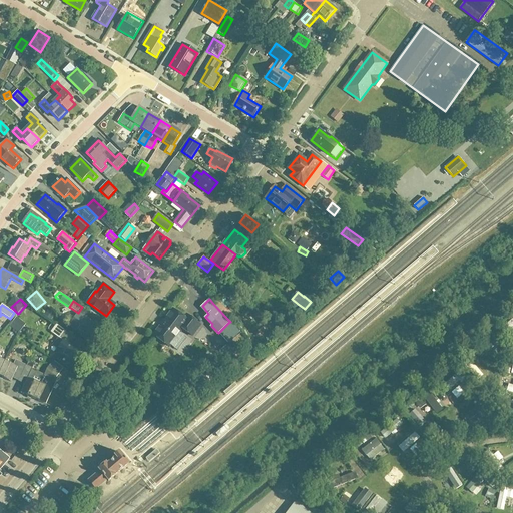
[(89,340),(92,337),(94,337),(97,333),(97,331),(96,330),(98,327),(90,321),(93,316),(95,318),(95,317),(83,308),(79,313),(78,313),(69,325),(89,340)]
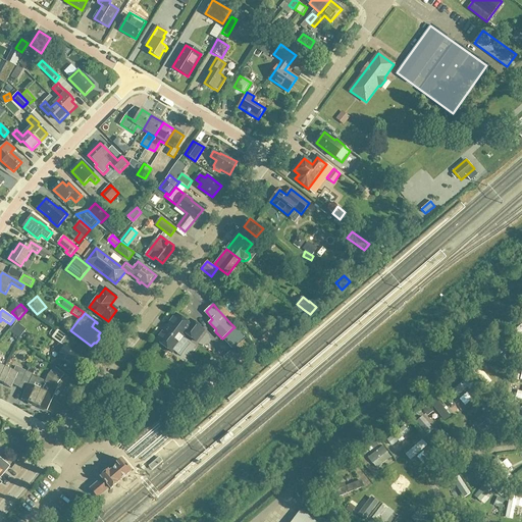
[(164,330),(156,341),(172,353),(186,334),(196,342),(204,330),(190,319),(187,323),(175,315),(167,326),(167,327),(166,328),(164,330)]
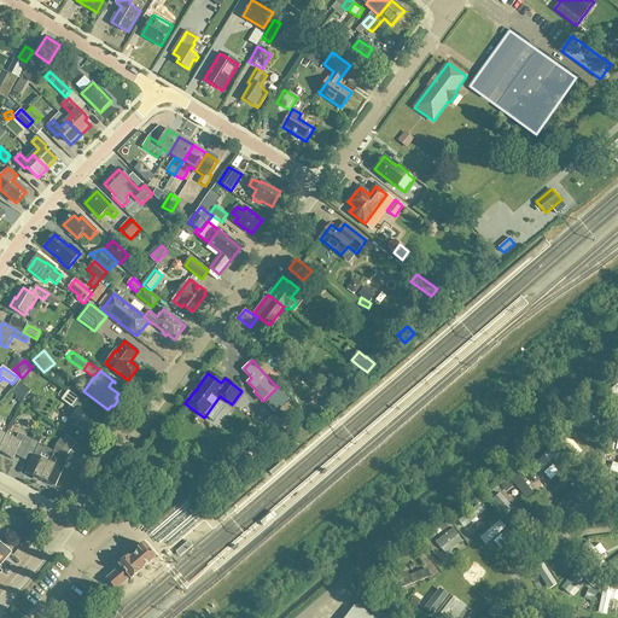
[(25,388),(21,394),(27,398),(31,392),(25,388)]
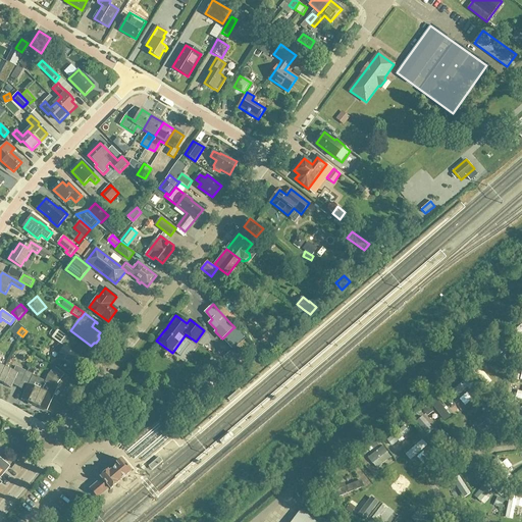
[(59,355),(57,358),(62,361),(59,366),(69,374),(73,369),(83,357),(76,352),(72,349),(75,344),(66,336),(61,344),(65,347),(59,355)]
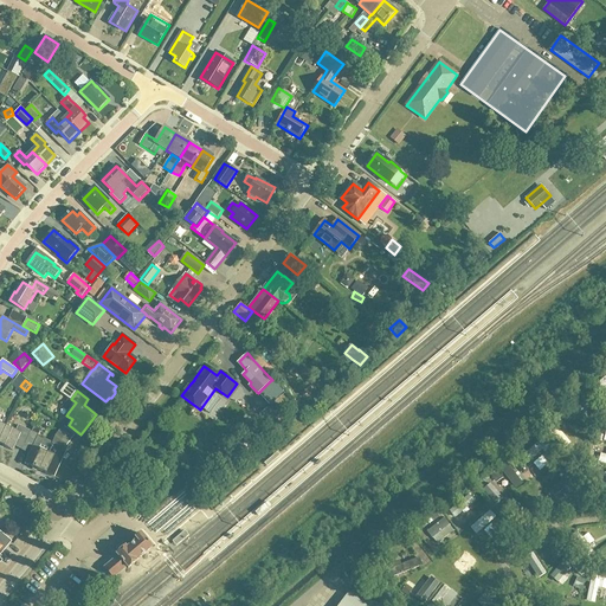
[(221,395),(202,417),(211,424),(230,403),(221,395)]
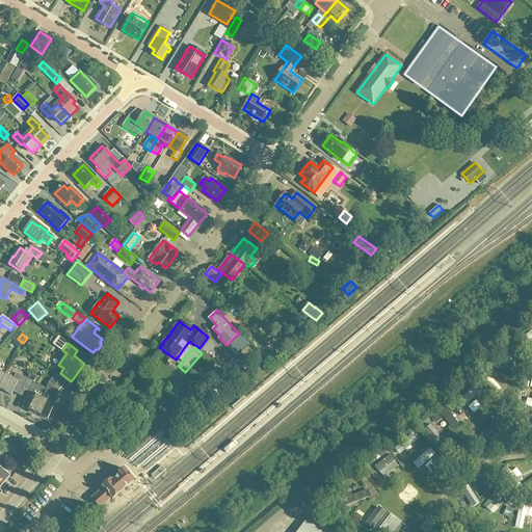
[(507,354),(498,364),(503,369),(512,360),(507,354)]
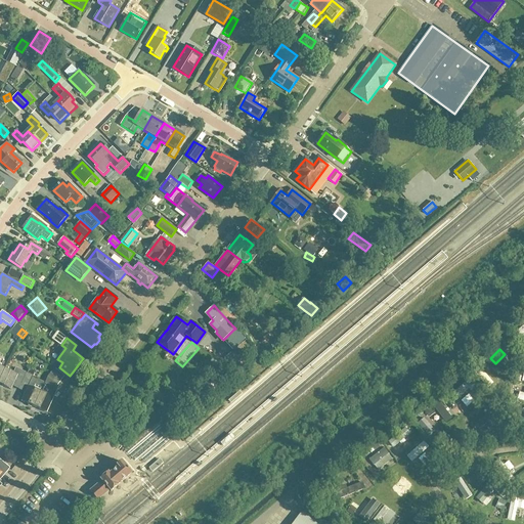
[(4,368),(0,378),(0,384),(11,389),(14,381),(20,384),(22,384),(27,373),(15,367),(13,373),(4,368)]
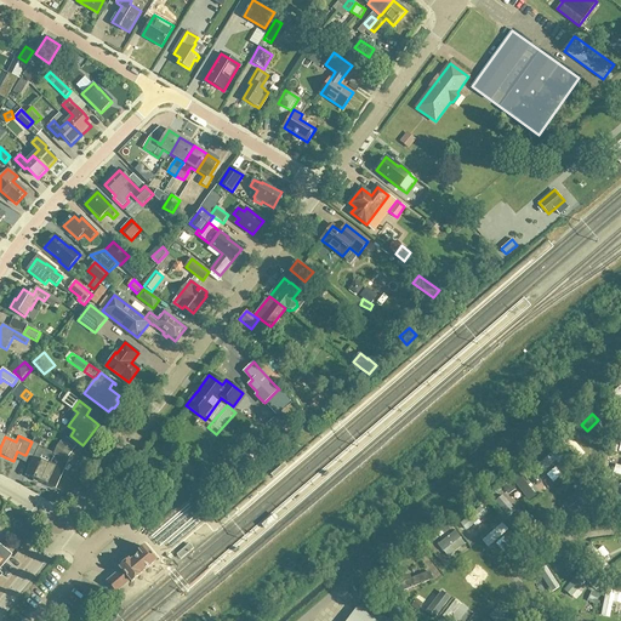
[(77,445),(64,436),(56,448),(68,457),(77,445)]
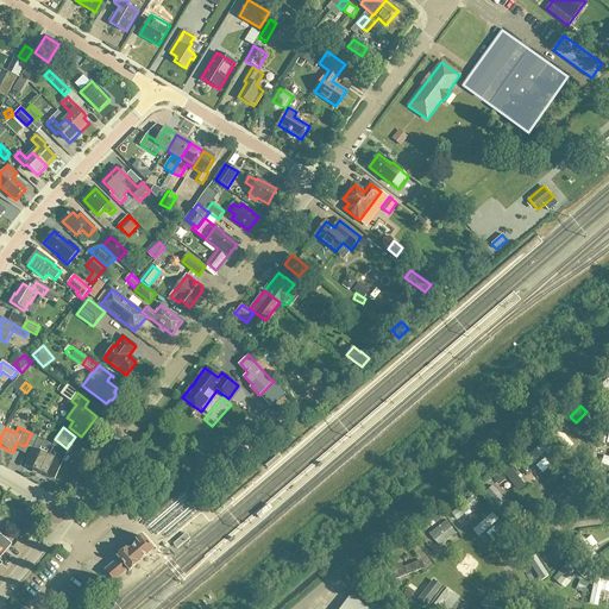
[(31,433),(25,446),(24,446),(22,452),(30,456),(25,466),(39,472),(48,456),(51,447),(45,445),(42,452),(38,451),(41,445),(36,444),(42,432),(35,428),(32,434),(31,433)]
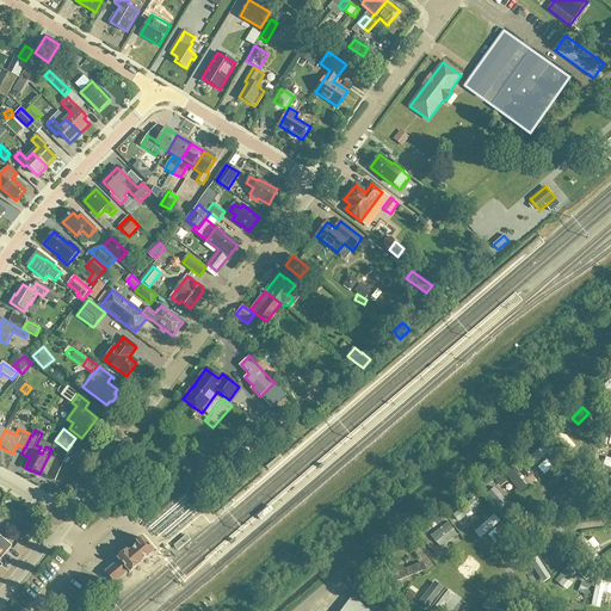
[(551,440),(530,460),(538,468),(559,450),(551,440)]
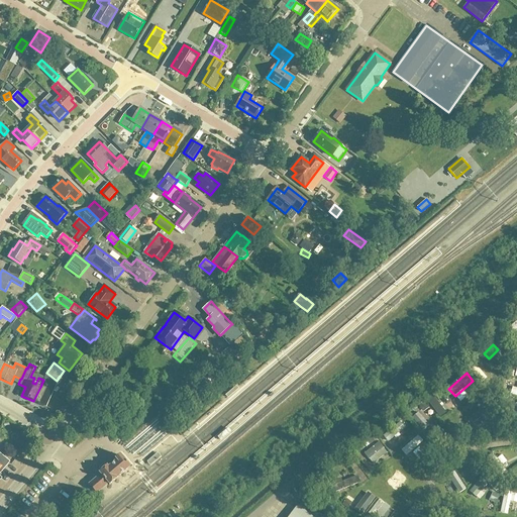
[(40,387),(33,401),(46,407),(55,388),(50,386),(48,390),(40,387)]
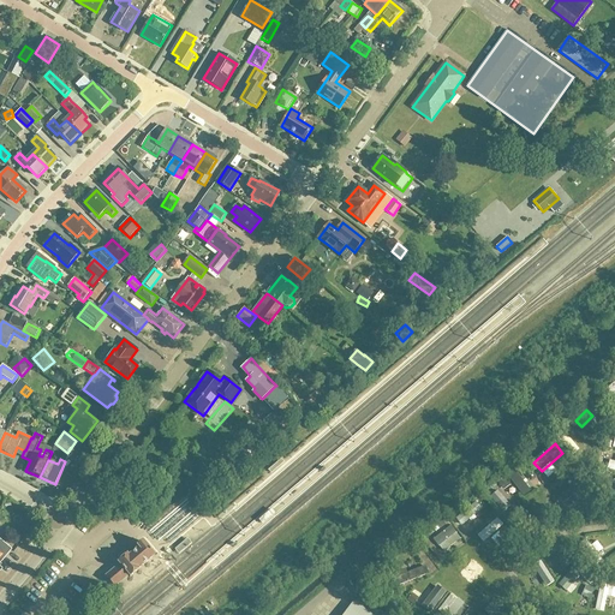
[(281,459),(269,470),(272,473),(284,463),(281,459)]
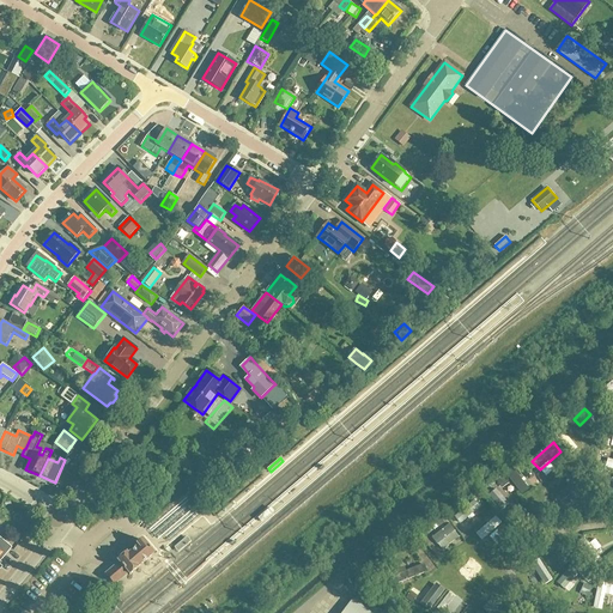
[(480,498),(460,513),(468,525),(484,514),(479,508),(484,503),(480,498)]
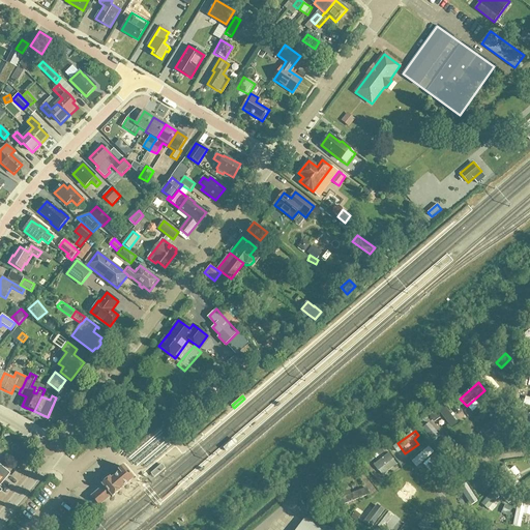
[(155,438),(130,453),(136,464),(154,451),(151,446),(158,442),(155,438)]
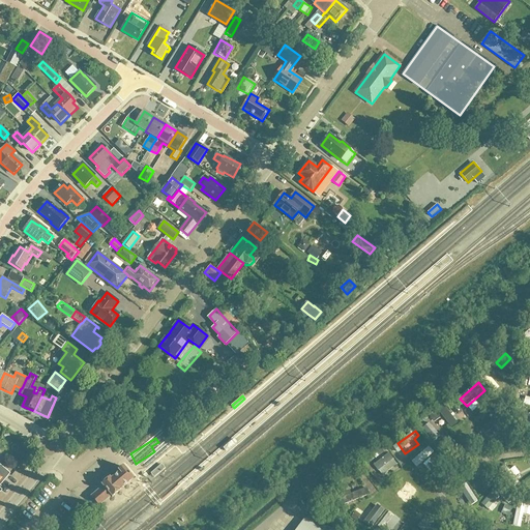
[(227,450),(236,443),(235,441),(234,440),(225,448),(226,449),(227,450)]
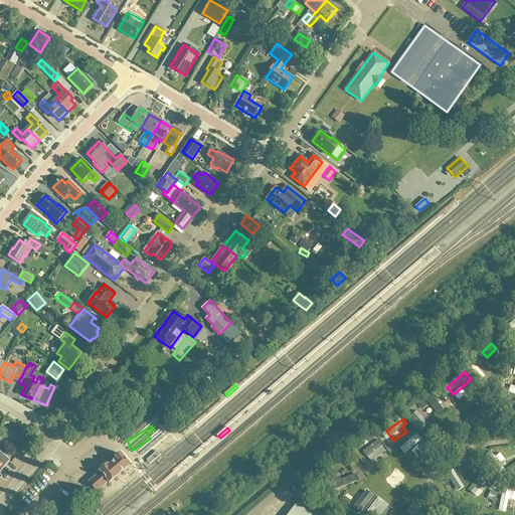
[(404,444),(410,438),(407,434),(400,439),(404,444)]
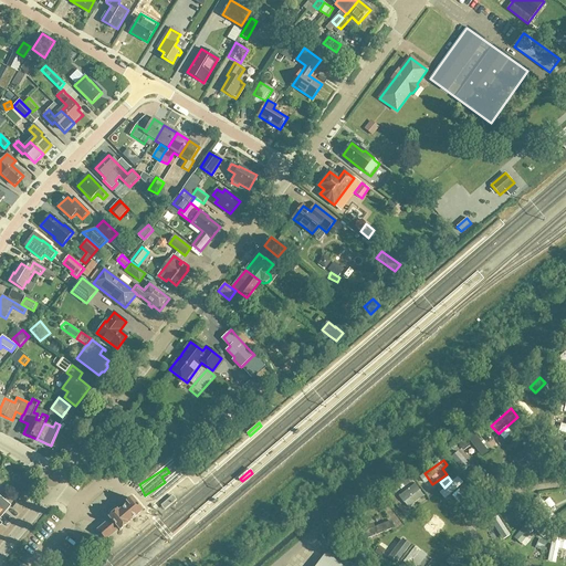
[(396,486),(399,492),(412,484),(409,479),(396,486)]
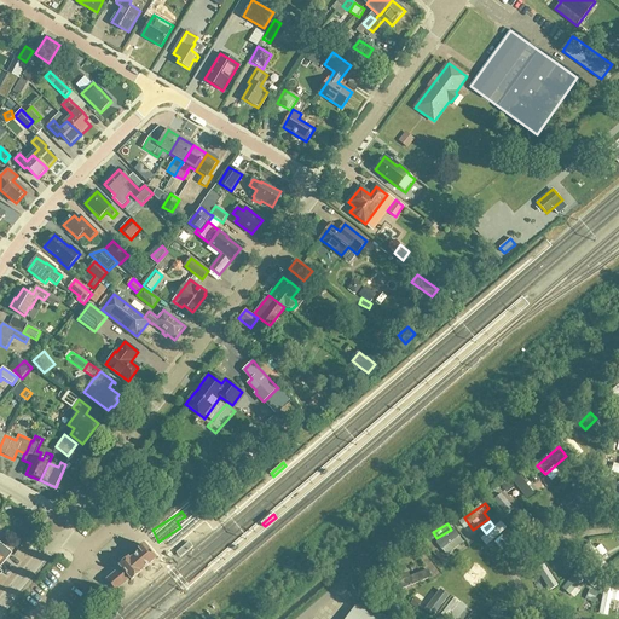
[(438,542),(443,549),(460,536),(455,530),(438,542)]
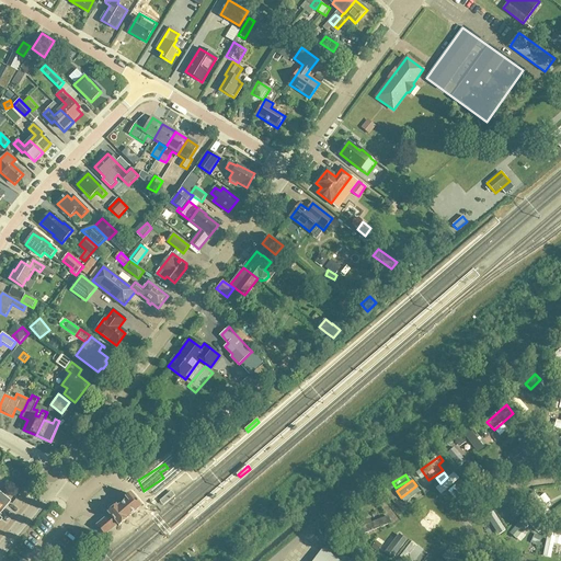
[(171,491),(160,501),(163,505),(174,495),(171,491)]
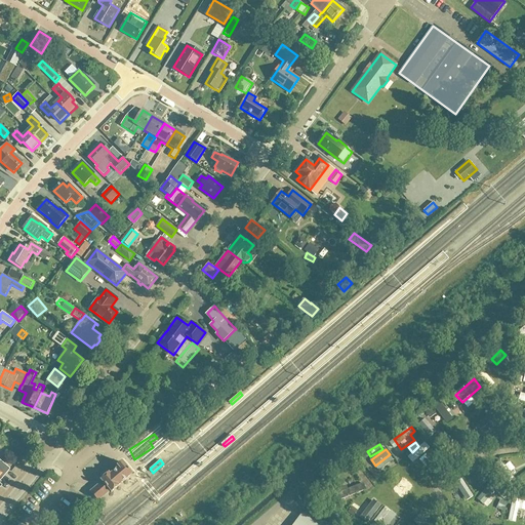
[(0,460),(0,481),(10,470),(0,460)]
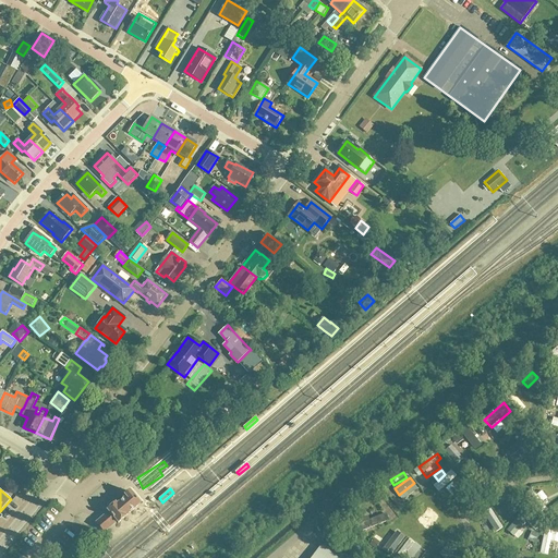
[(126,497),(121,501),(131,512),(141,505),(133,495),(130,492),(124,496),(126,497)]
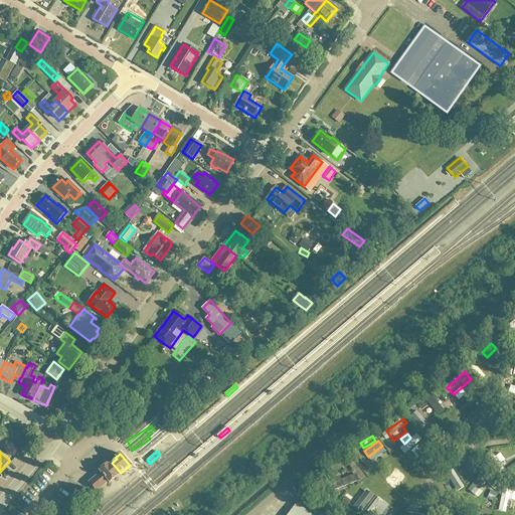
[(103,468),(113,480),(118,477),(117,476),(121,473),(112,463),(108,466),(107,465),(103,468)]
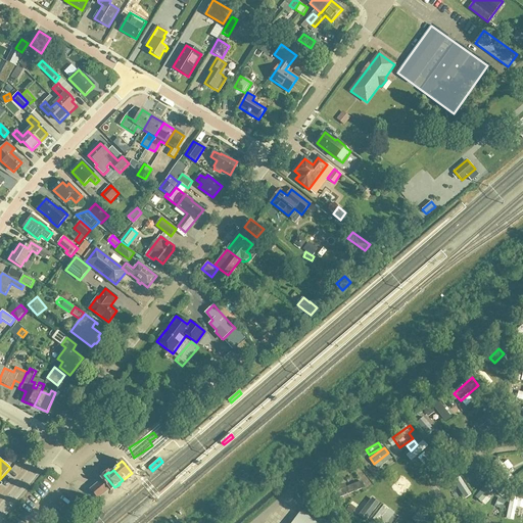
[(102,480),(98,483),(105,492),(109,489),(110,491),(114,487),(104,475),(100,478),(102,480)]
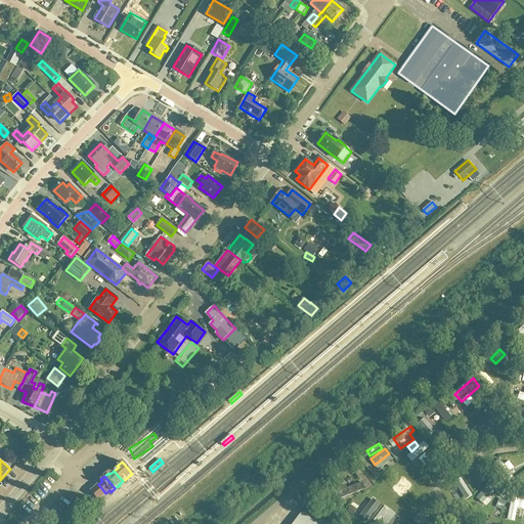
[(481,501),(489,506),(498,487),(490,483),(481,501)]
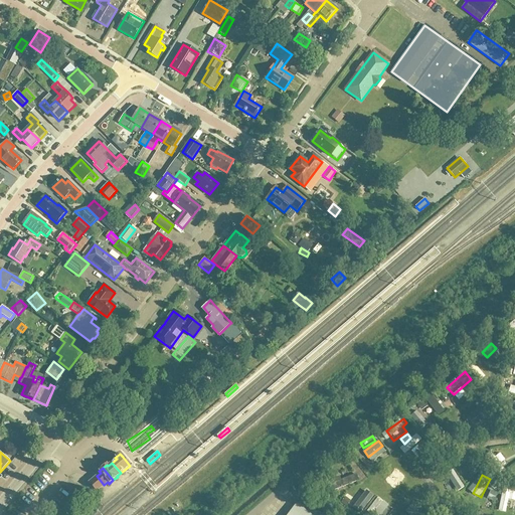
[(97,476),(89,483),(97,491),(104,485),(97,476)]
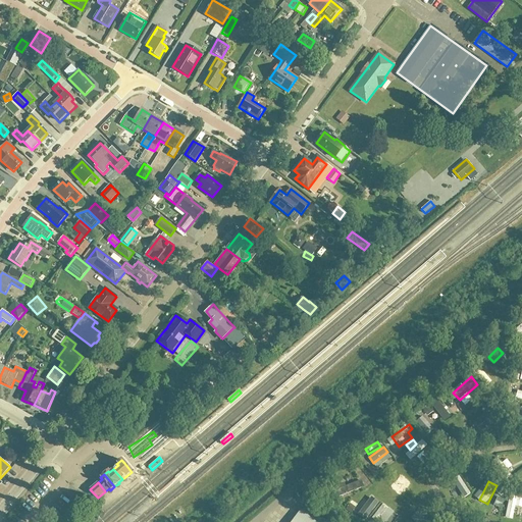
[(340,487),(343,493),(351,490),(349,483),(340,487)]
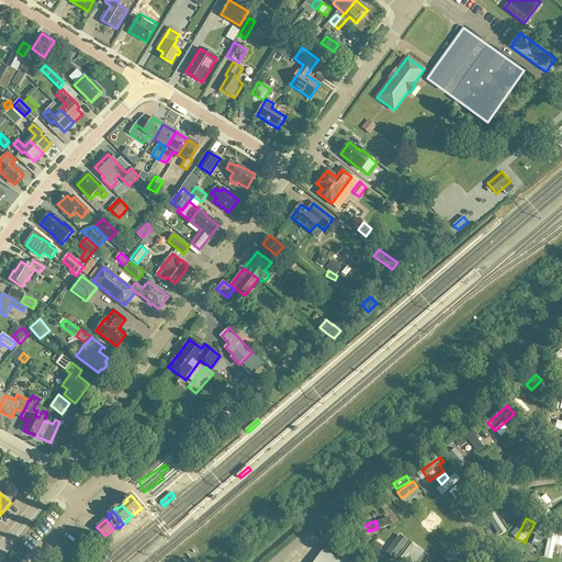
[(385,543),(396,554),(411,541),(403,534),(397,540),(393,536),(385,543)]
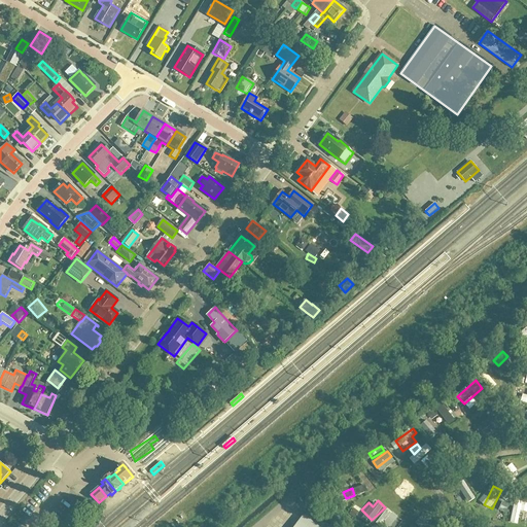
[(520,524),(524,501),(516,500),(512,523),(520,524)]
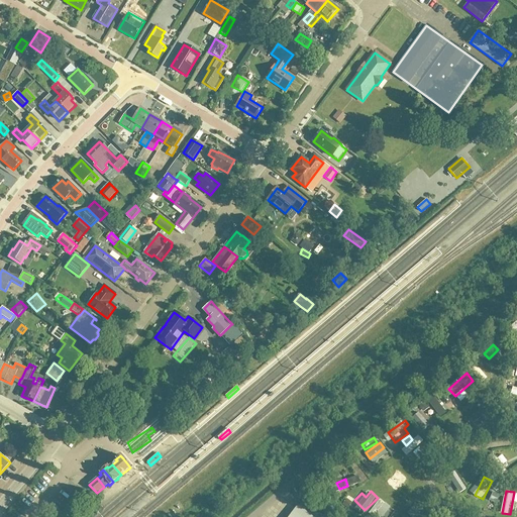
[(381,499),(375,508),(385,515),(391,507),(381,499)]
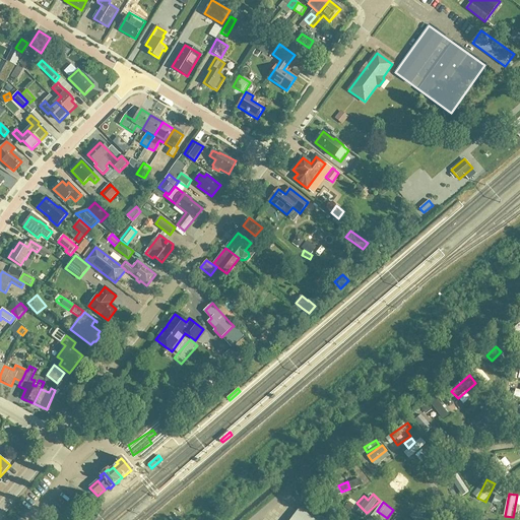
[(289,519),(321,519),(303,506),(300,510),(299,509),(289,519)]
